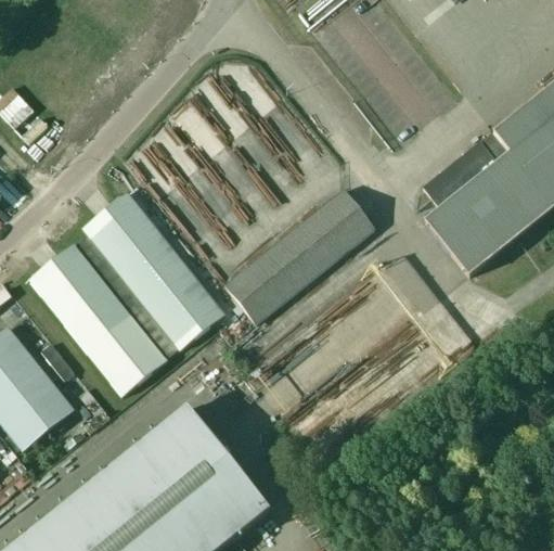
[(553,82),(479,142),(478,141),(421,187),(438,209),(423,221),(467,277),(553,206),(553,82)]
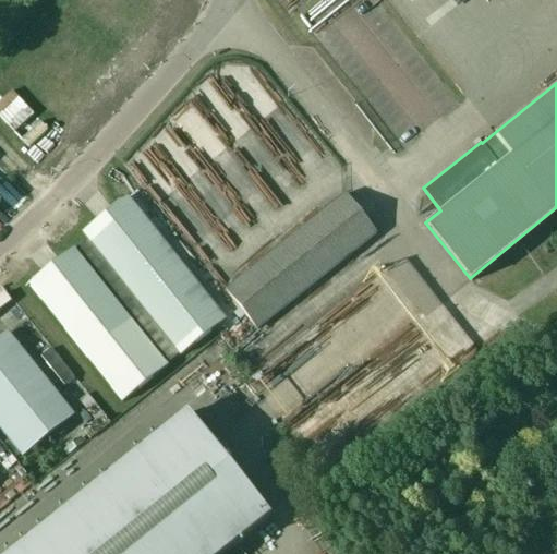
[(0,184),(17,194),(24,183),(4,172),(0,179),(0,184)]
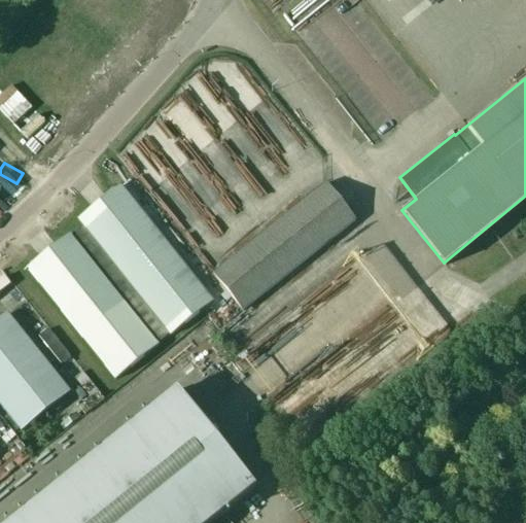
[(324,180),(211,271),(241,308),(354,217),(324,180)]
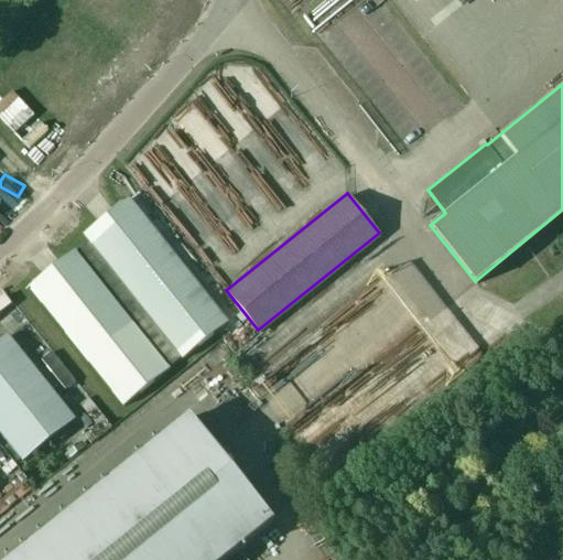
[(227,320),(139,208),(128,195),(83,232),(88,238),(74,249),(73,248),(28,284),(121,402),(168,366),(166,365),(180,354),(181,356),(227,320)]
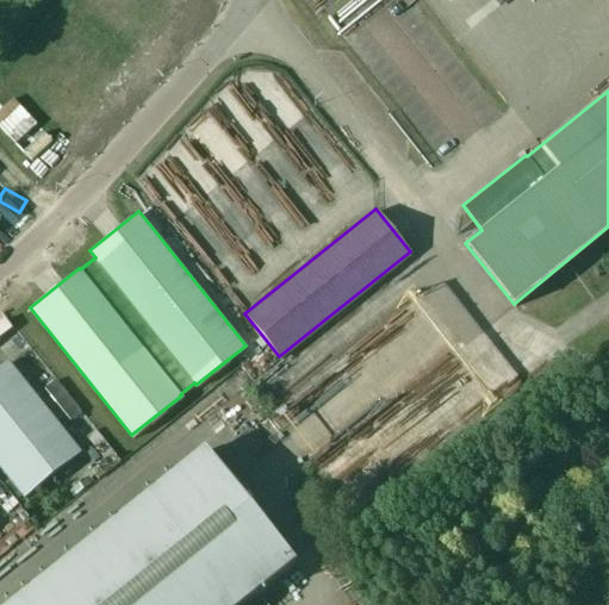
[(250,266),(234,280),(244,293),(261,279),(250,266)]
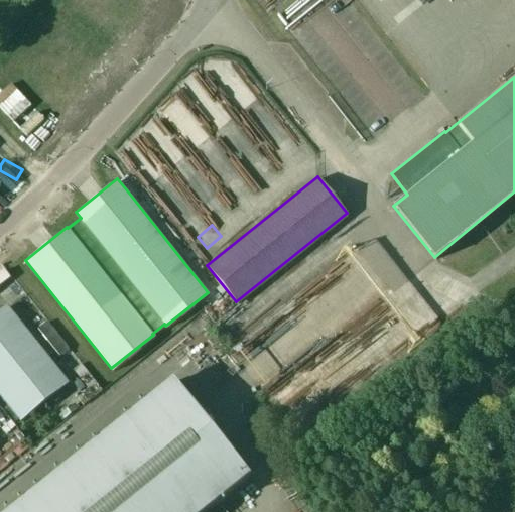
[(0,394),(19,419),(68,381),(6,304),(0,308),(0,394)]
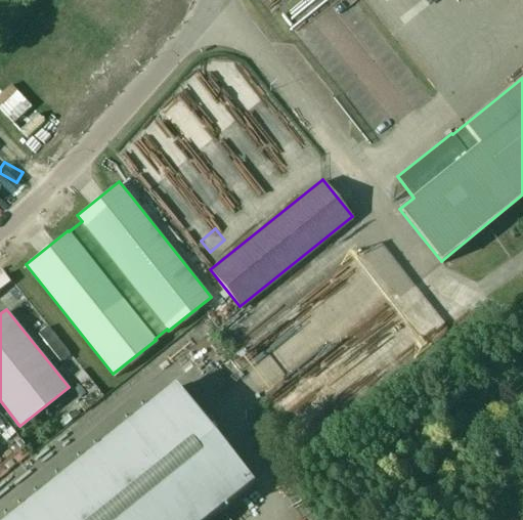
[(4,519),(205,519),(252,482),(173,385),(4,519)]
